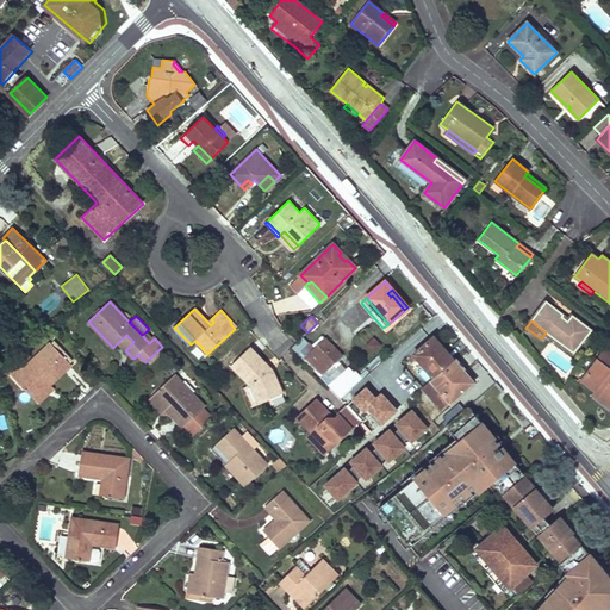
[(609,334),(605,330),(599,337),(609,346),(609,334)]
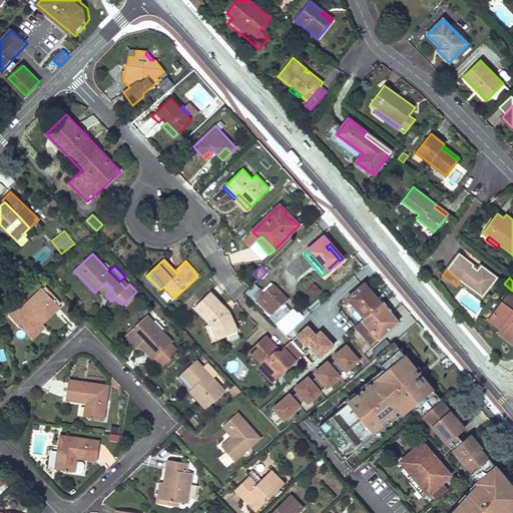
[(128,286),(122,280),(119,282),(125,289),(128,286)]
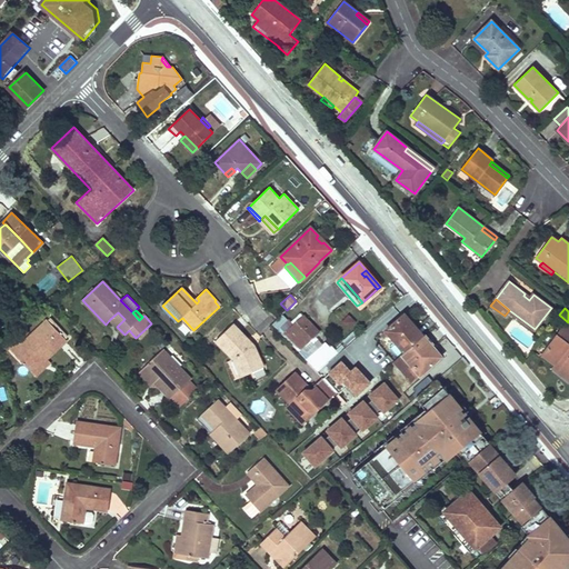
[(125,319),(118,312),(110,319),(117,327),(125,319)]
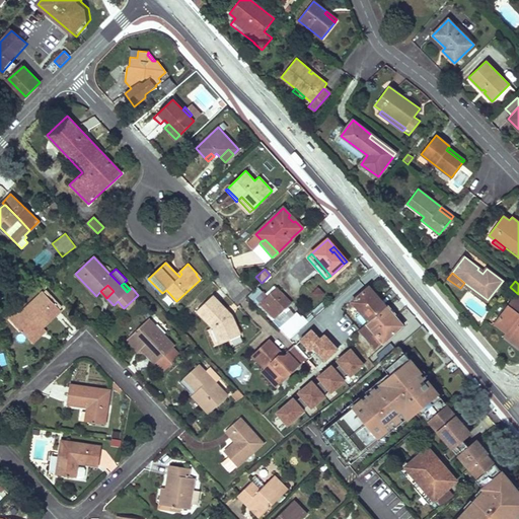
[(318,300),(324,292),(317,286),(311,294),(318,300)]
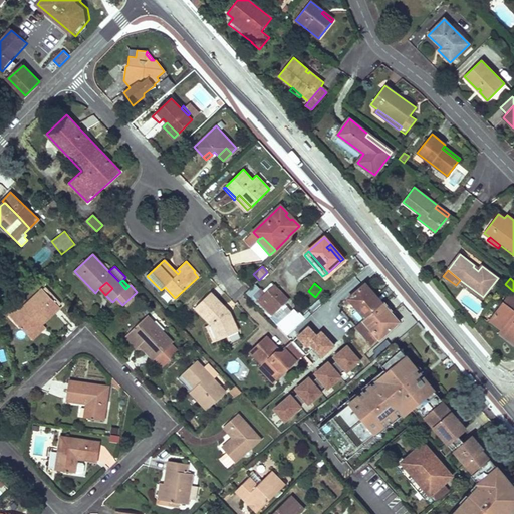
[(365,283),(344,301),(347,305),(351,301),(365,317),(378,306),(370,295),(373,293),(365,283)]
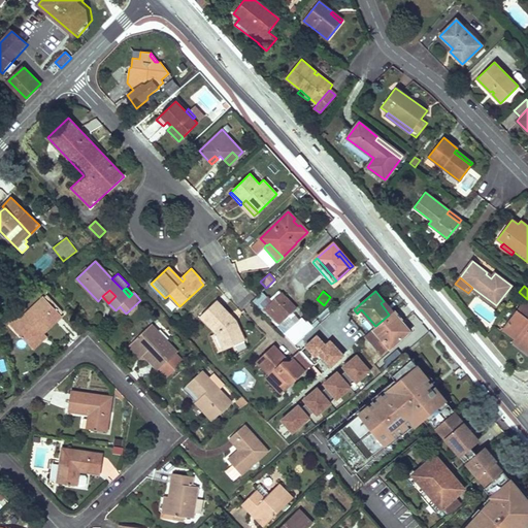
[(285,319),(296,308),(282,293),(270,304),(285,319)]
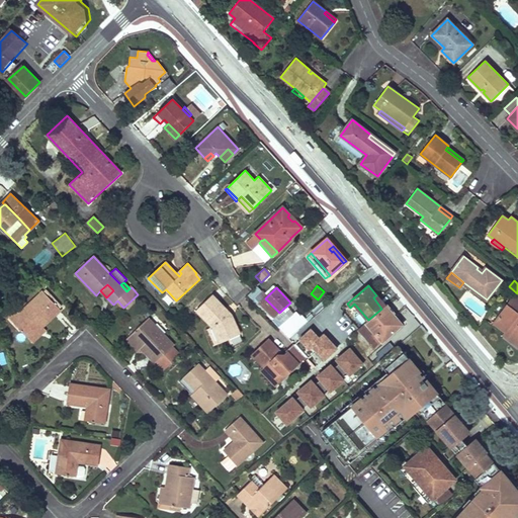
[(19,315),(12,321),(27,337),(40,324),(42,327),(60,310),(42,291),(19,315)]
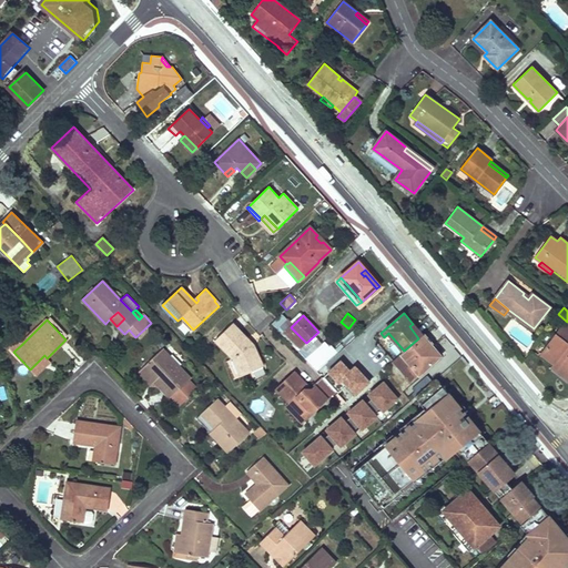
[(234,358),(241,374),(251,368),(252,372),(263,366),(254,346),(250,348),(244,344),(249,340),(233,323),(216,340),(233,358),(234,358)]
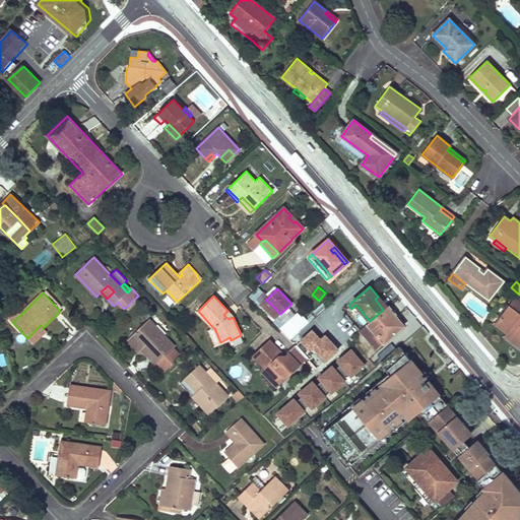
[(519,297),(518,296),(496,324),(508,333),(505,336),(519,347),(519,297)]
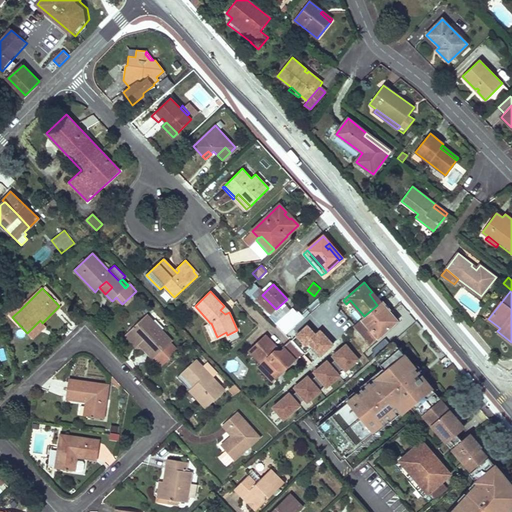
[(372,292),(369,294),(377,305),(381,302),(372,292)]
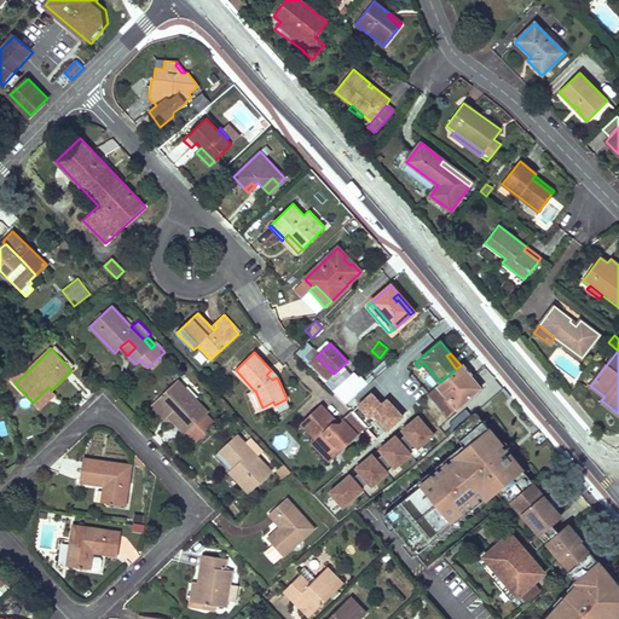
[(317,357),(307,365),(324,382),(334,374),(317,357)]
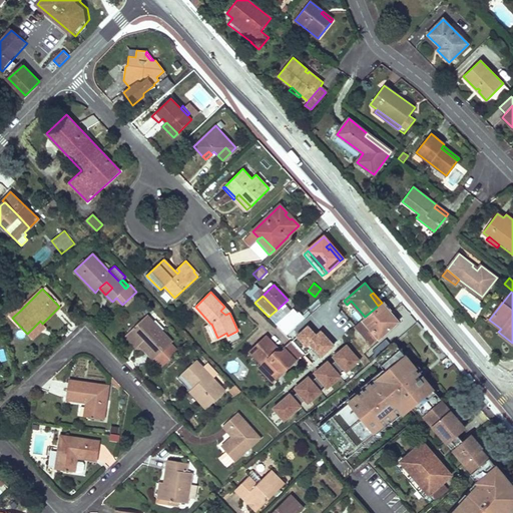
[(359,323),(356,325),(367,338),(374,332),(379,339),(398,322),(382,303),(378,306),(365,317),(363,318),(359,323)]
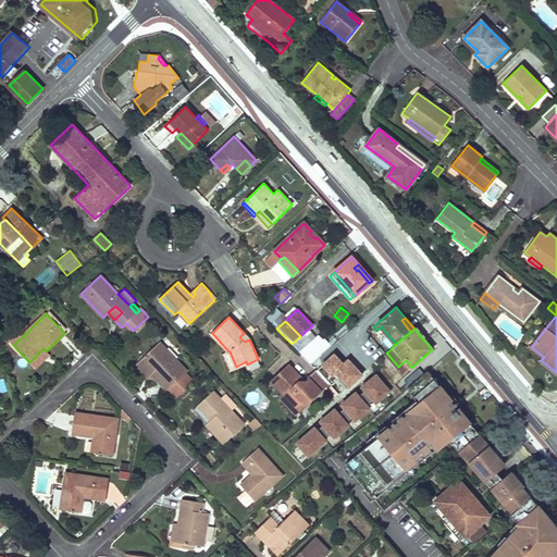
[(10,343),(13,345),(21,338),(17,335),(10,343)]
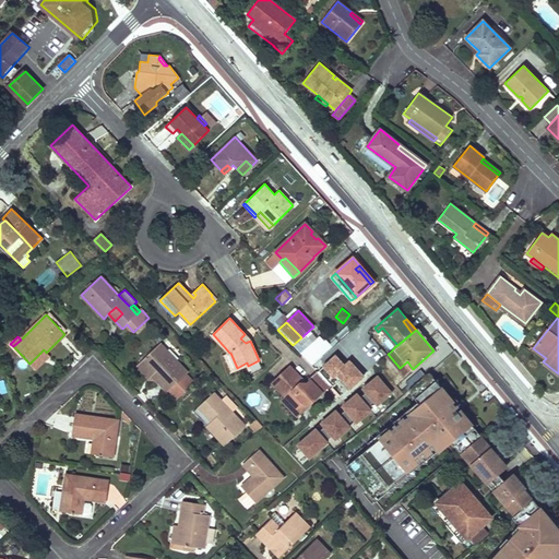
[(387,336),(382,341),(391,352),(395,346),(387,336)]
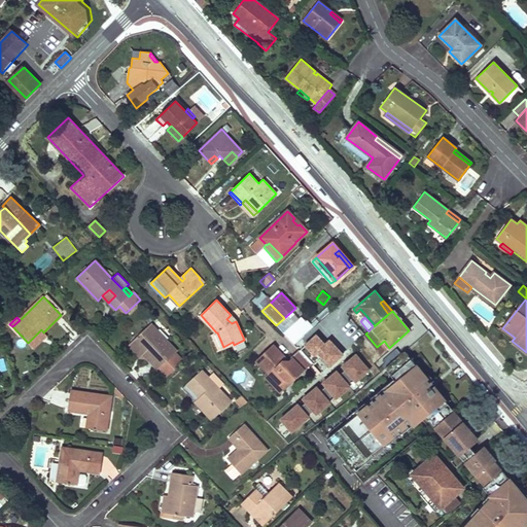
[(302,318),(285,336),(294,344),(312,328),(302,318)]
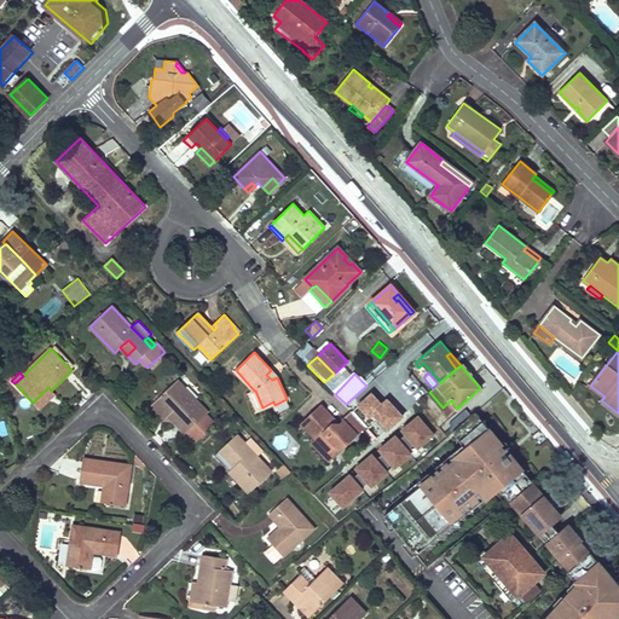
[(177,381),(155,401),(168,415),(186,433),(207,414),(177,381)]
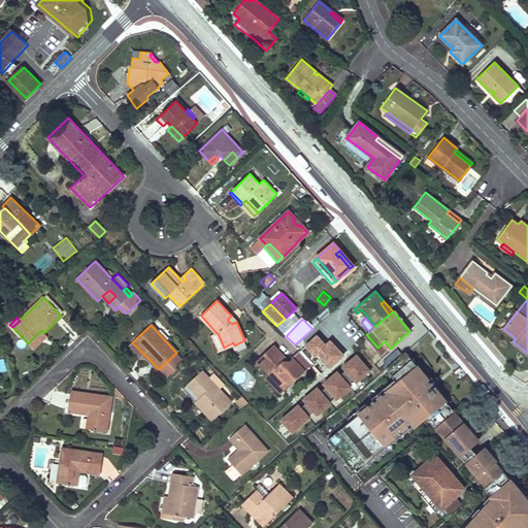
[(43,333),(41,330),(28,343),(33,349),(46,336),(42,333),(43,333)]
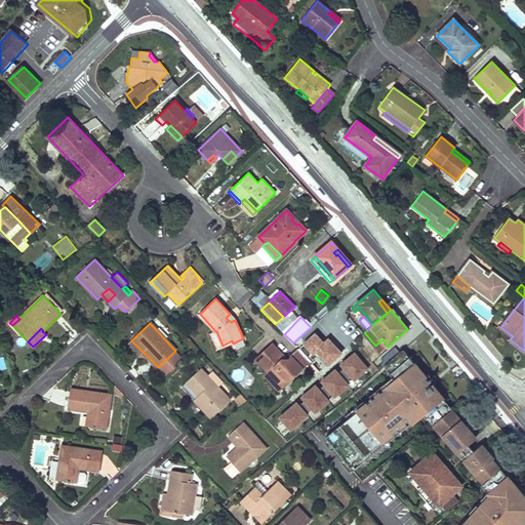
[(216,331),(215,331),(210,333),(217,351),(233,344),(232,340),(223,346),(216,331)]
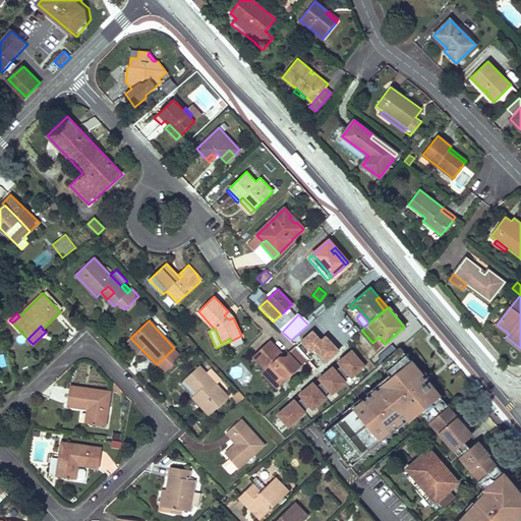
[(380,337),(372,343),(378,350),(385,344),(380,337)]
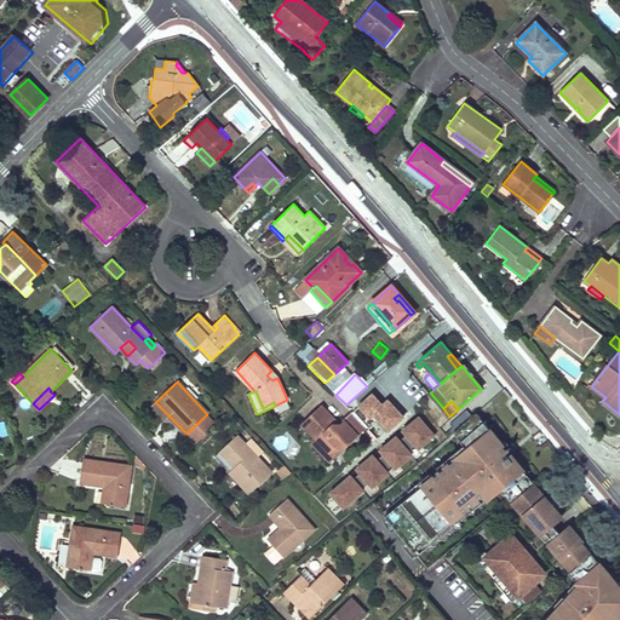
[(155,402),(151,406),(165,419),(168,415),(155,402)]
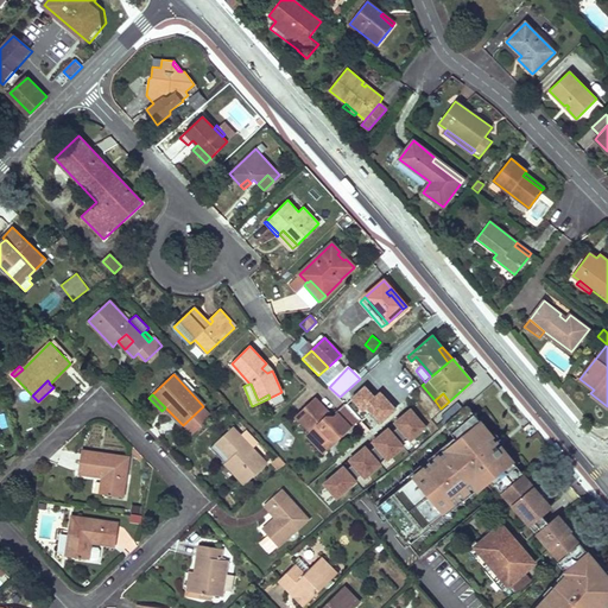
[(347,405),(344,403),(336,411),(337,412),(334,416),(325,416),(323,415),(328,410),(315,397),(295,416),(309,431),(323,445),(330,438),(340,439),(360,419),(356,416),(347,405)]
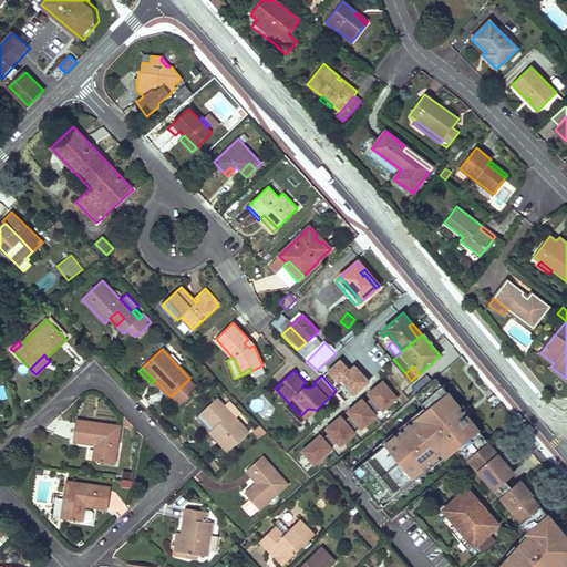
[(328,373),(323,378),(332,388),(337,383),(328,373)]
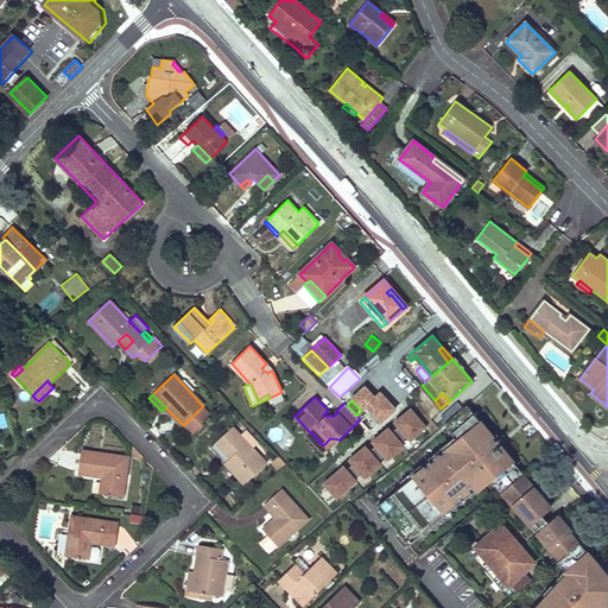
[(412,405),(392,418),(406,441),(426,426),(412,405)]
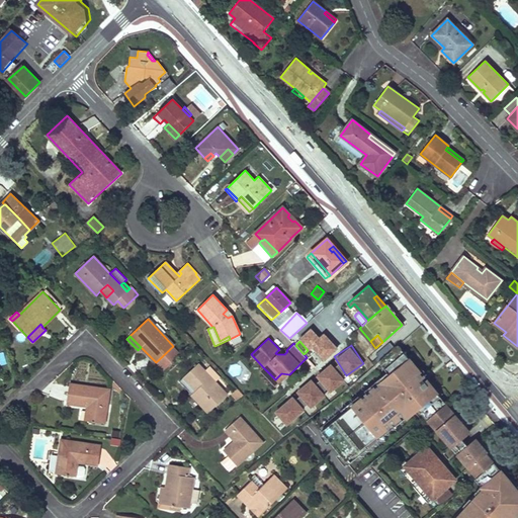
[(377,362),(389,376),(326,431),(351,460),(418,403),(431,417),(431,416),(445,405),(446,404),(429,383),(427,385),(425,382),(422,379),(423,377),(397,346),(377,362)]
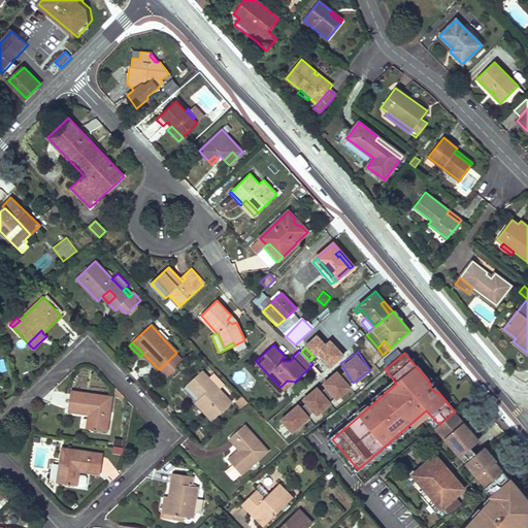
[(201,371),(188,384),(194,391),(201,385),(206,391),(200,397),(196,402),(213,421),(231,403),(219,390),(208,378),(201,371)]
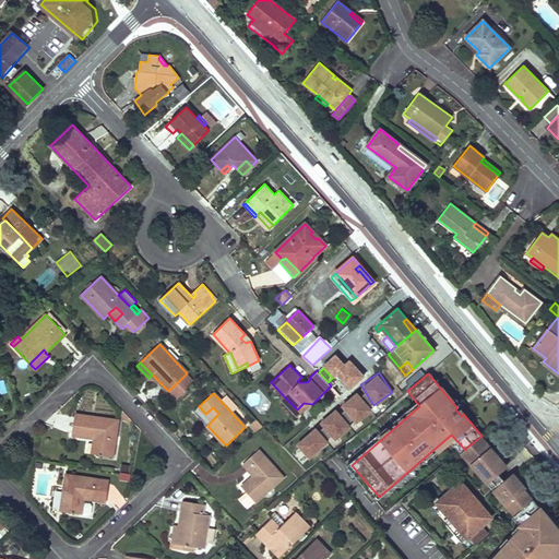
[(226,395),(221,401),(232,413),(238,407),(226,395)]
